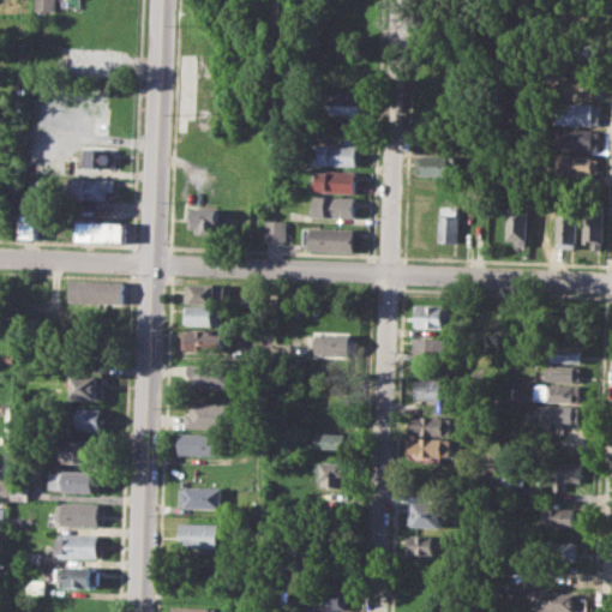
[(30,0),(51,0),(51,13),(30,12),(30,0)]
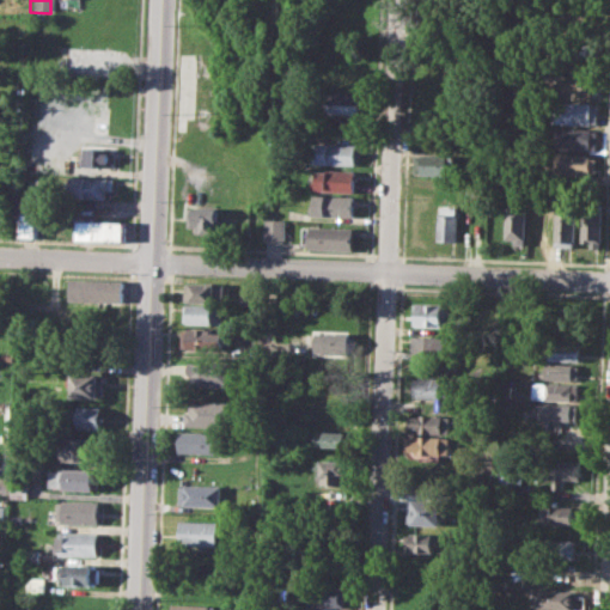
[(580,50),(584,62),(597,60),(593,47),(580,50)]
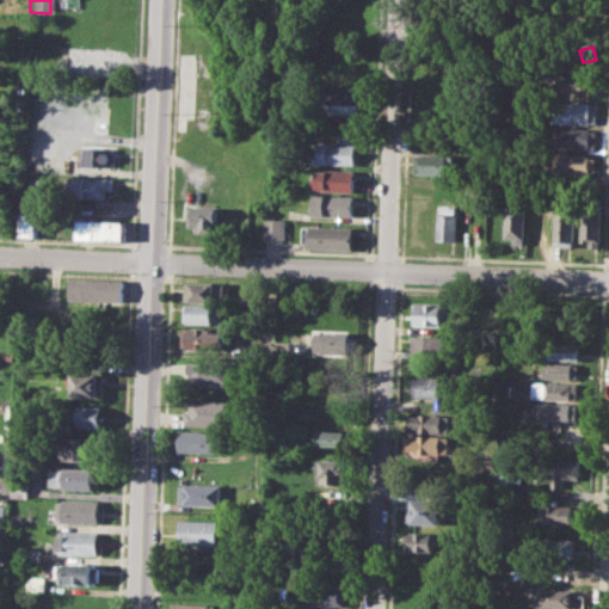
[(319,94),(356,96),(356,116),(318,114),(319,94)]
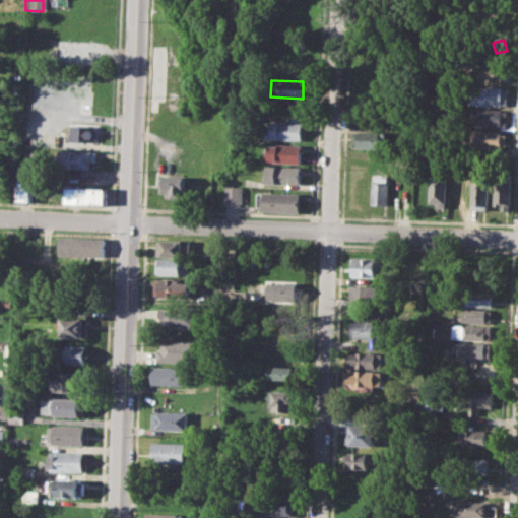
[(468,88),(508,89),(507,108),(468,107),(468,88)]
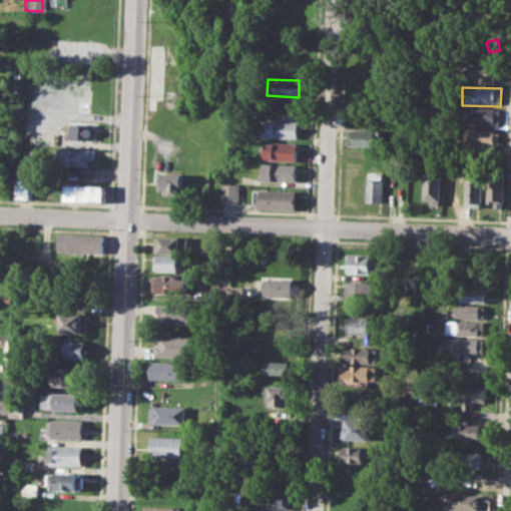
[(463,109),(498,110),(497,128),(462,126),(463,109)]
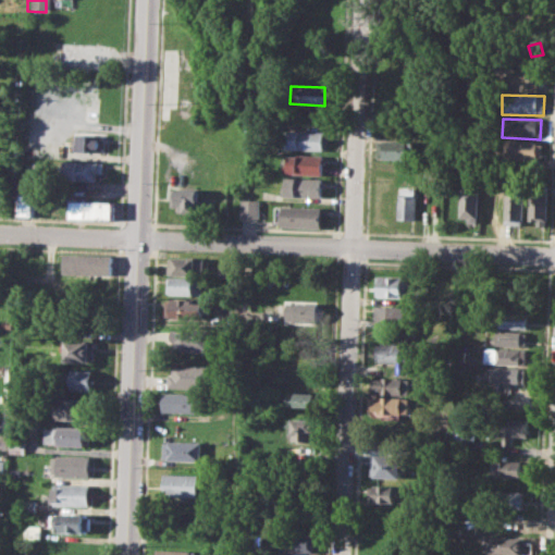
[(283,132),(321,134),(320,151),(282,149),(283,132)]
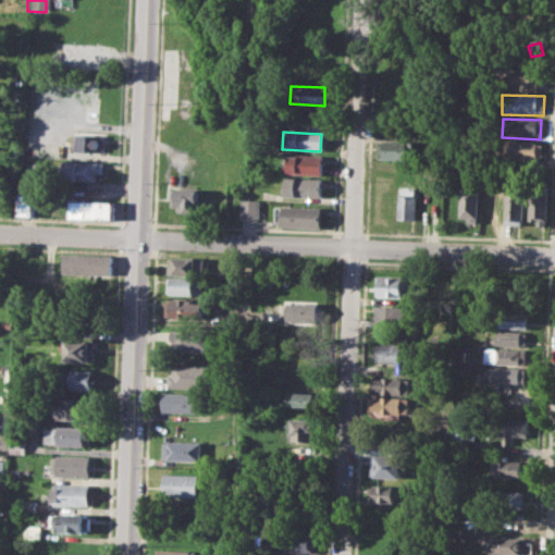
[(72,137),(102,138),(102,155),(71,152),(72,137)]
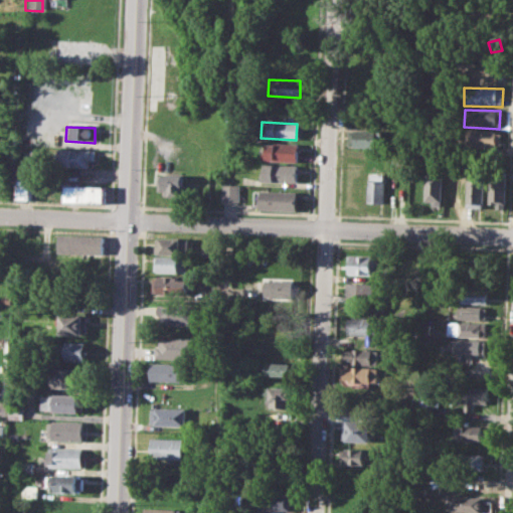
[(346,131),(379,132),(379,149),(345,148),(346,131)]
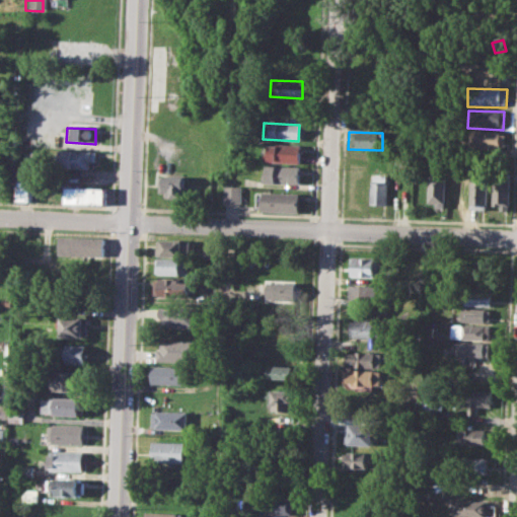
[(467,132),(504,134),(503,150),(466,149),(467,132)]
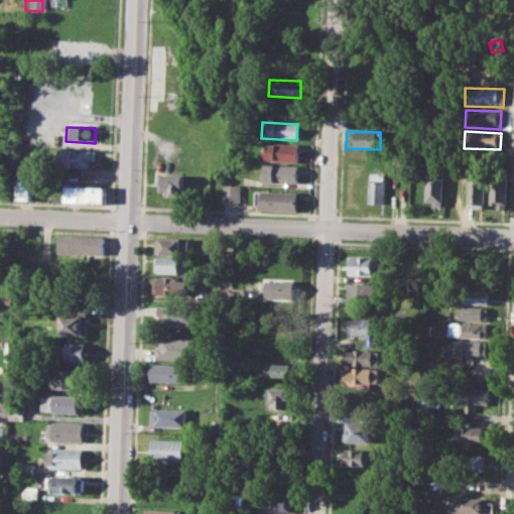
[(265,145),(297,147),(296,162),(264,161),(265,145)]
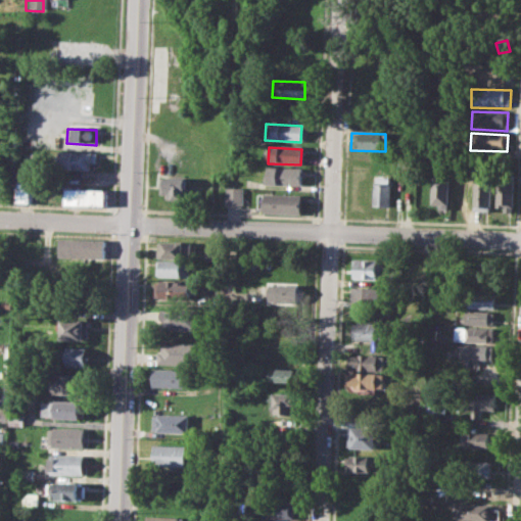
[(59,152),(96,153),(95,164),(88,164),(88,172),(58,171),(59,152)]
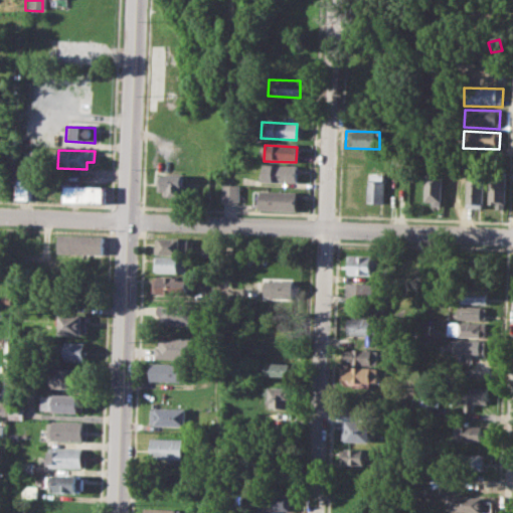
[(263,166),(296,167),(295,184),(258,182),(258,173),(263,174),(263,166)]
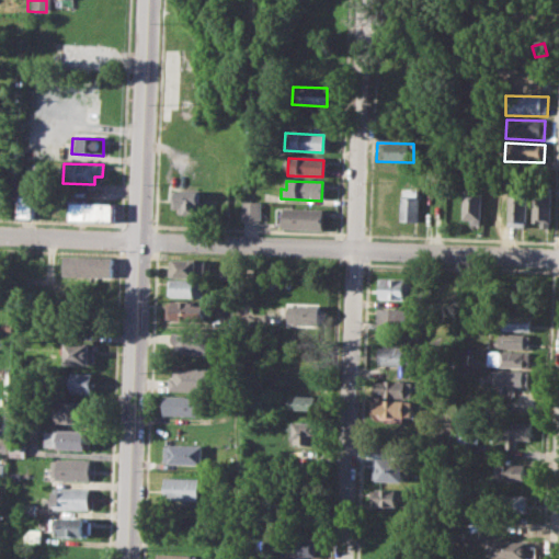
[(461,190),(479,191),(478,226),(467,226),(467,220),(460,220),(461,190)]
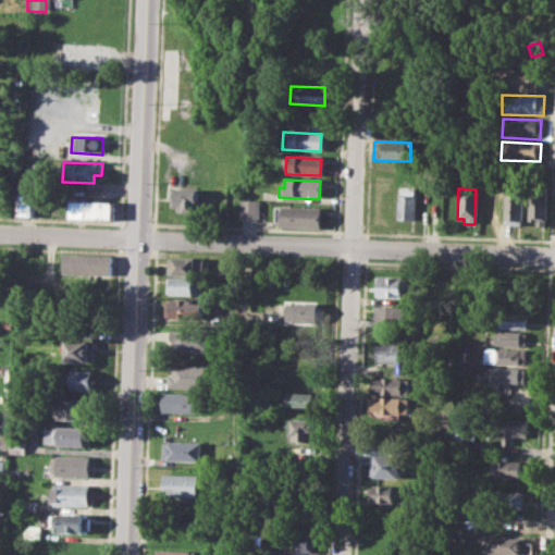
[(168,190),(196,192),(196,202),(205,202),(204,216),(175,214),(175,207),(168,207),(168,190)]
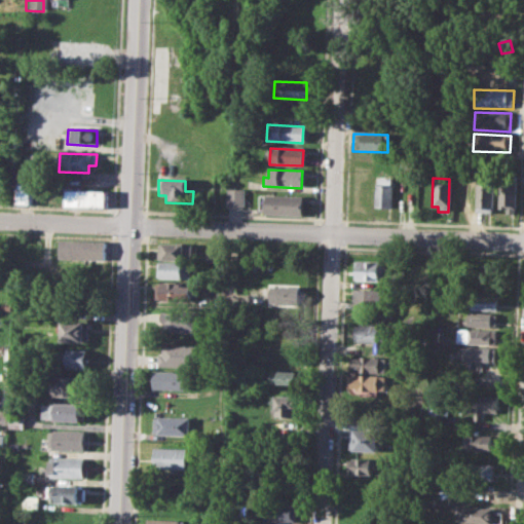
[(375,180),(391,181),(389,209),(373,209),(375,180)]
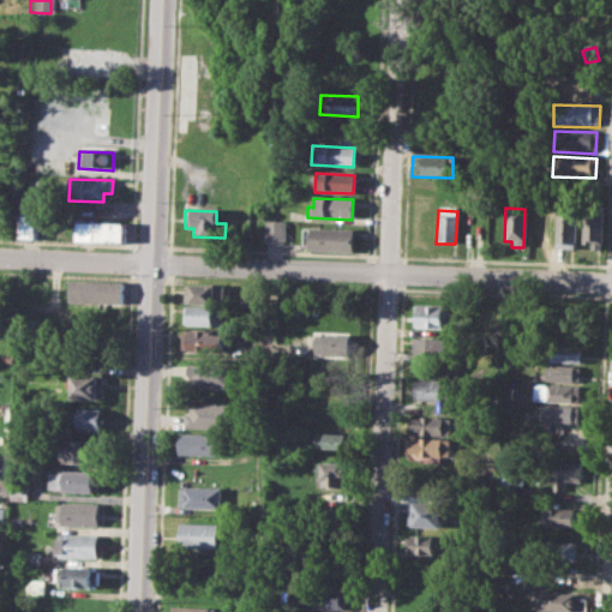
[(556,210),(575,211),(573,250),(553,249),(556,210)]
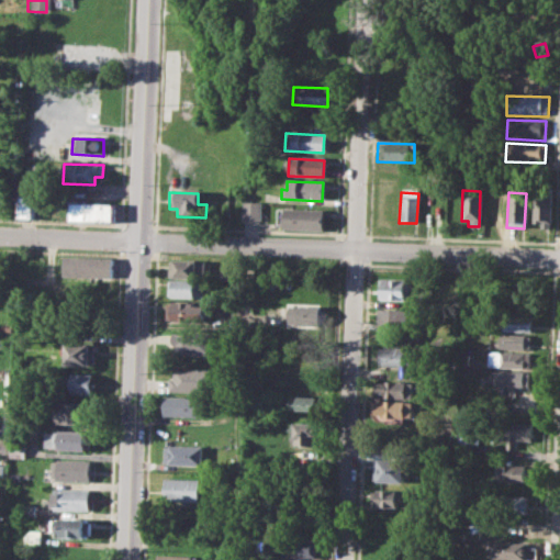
[(533,193),(550,194),(548,230),(538,230),(538,223),(532,223),(533,193)]
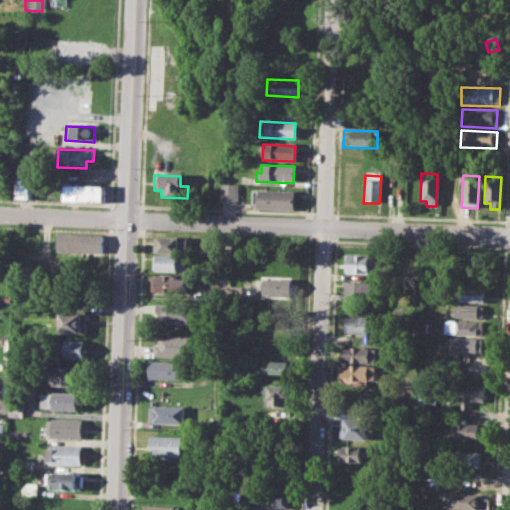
[(16,181),(29,181),(29,200),(16,200),(16,181)]
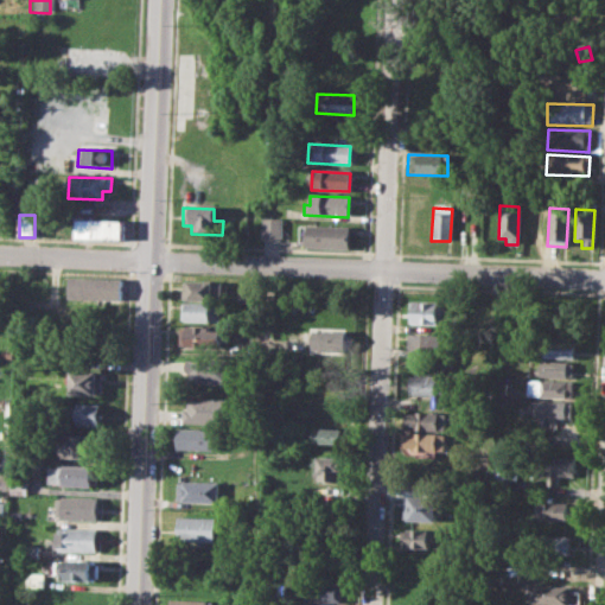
[(74,217),(91,217),(91,222),(126,224),(125,242),(72,240),(74,217)]
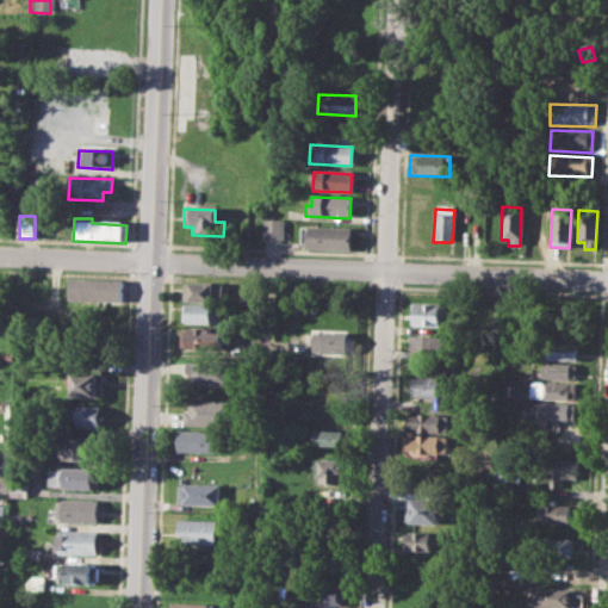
[(261,219),(283,221),(283,241),(260,240),(261,219)]
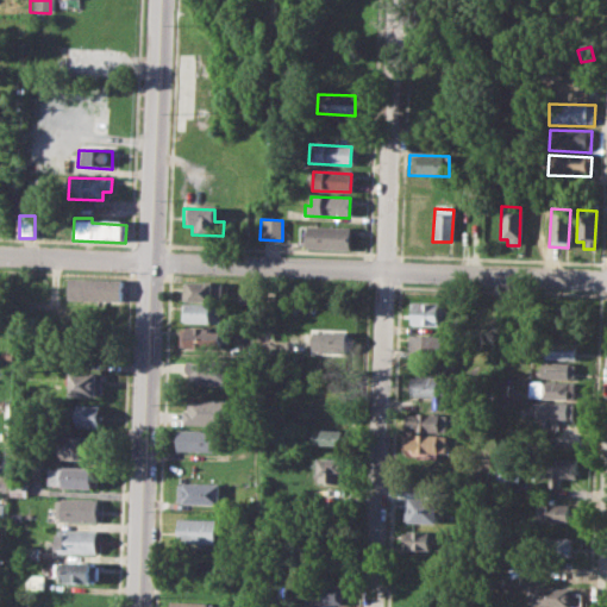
[(305,226),(349,229),(349,251),(304,249),(305,226)]
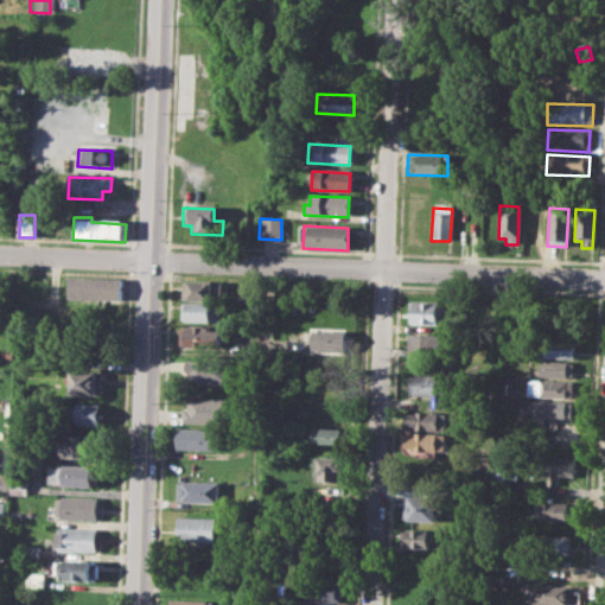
[(68,279),(122,280),(122,303),(68,300),(68,279)]
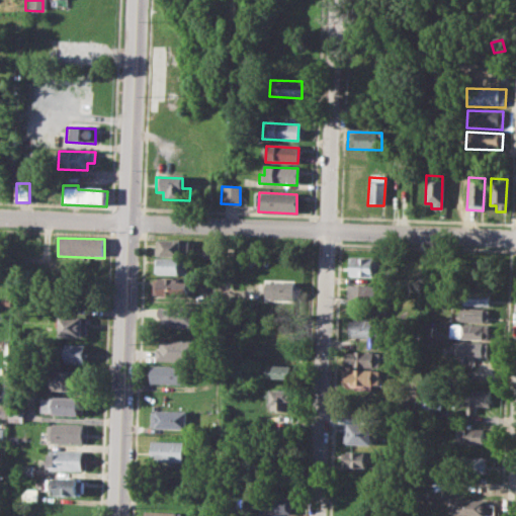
[(155,241),(189,242),(188,258),(154,257),(155,241)]
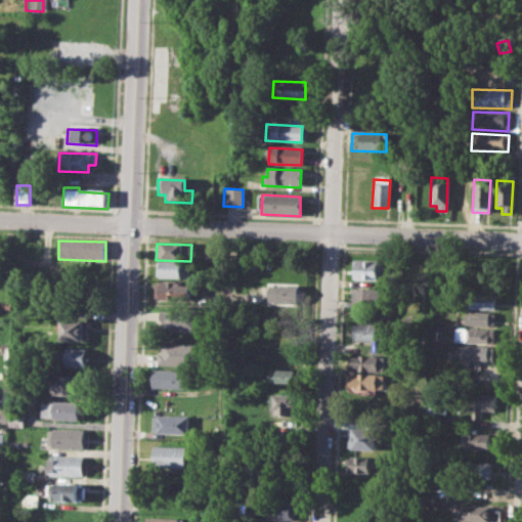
[(352,261),(380,262),(380,266),(387,266),(386,275),(381,275),(381,280),(352,280),(352,261)]
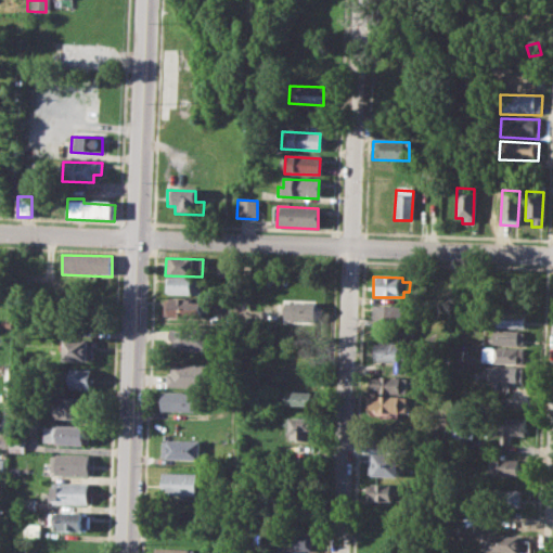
[(165,278),(202,280),(202,296),(165,294),(165,278)]
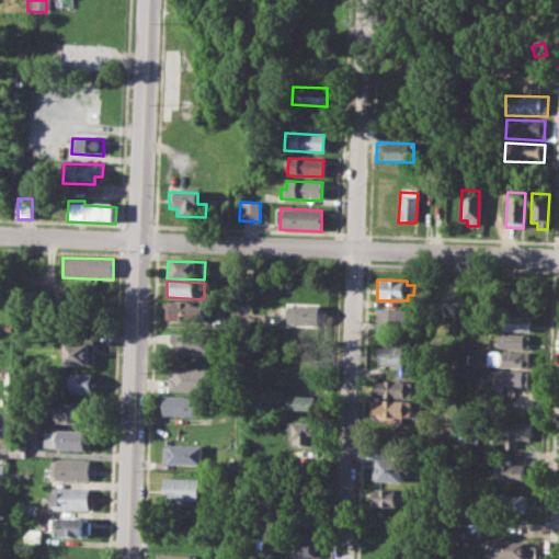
[(166,303),(204,304),(204,322),(164,321),(166,303)]
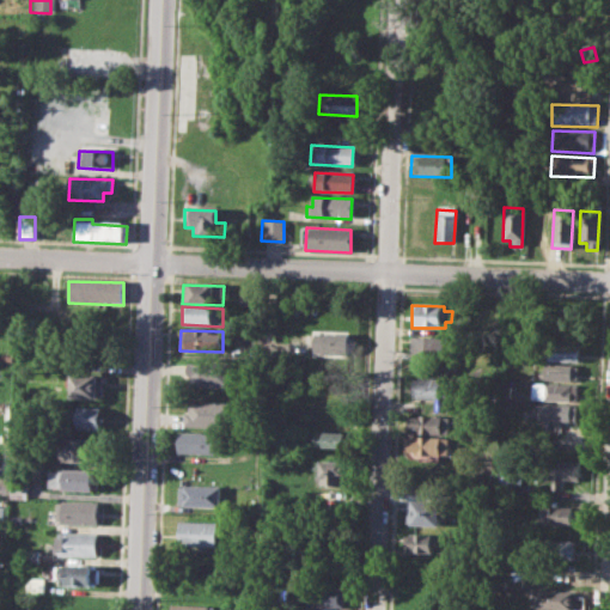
[(312,334),(349,335),(348,357),(311,355),(312,334)]
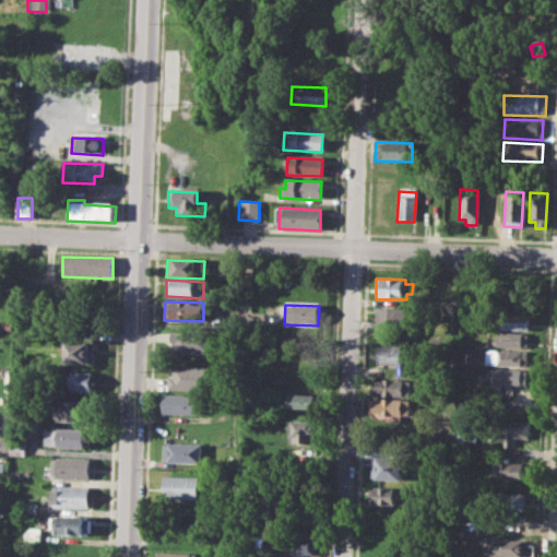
[(376,308),(414,309),(414,324),(375,323),(376,308)]
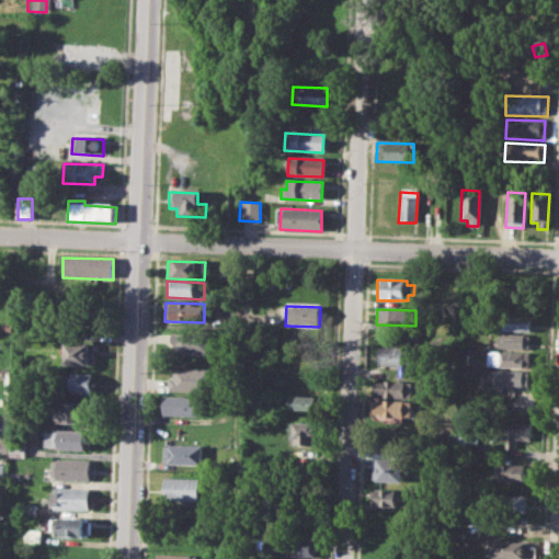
[(498,315),(529,316),(528,332),(497,331),(498,315)]
